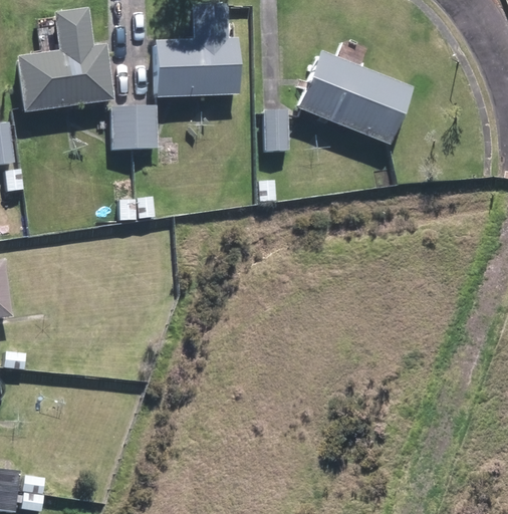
[(225,37),(224,4),(190,5),(191,39),(153,40),(155,96),(237,93),(235,37),(225,37)]
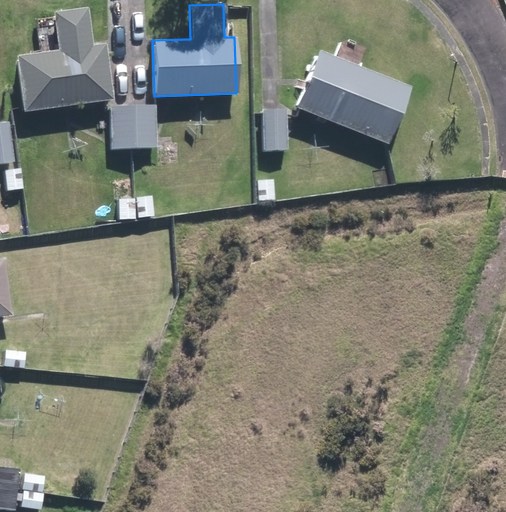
[(90,45),(84,7),(50,12),(56,49),(13,55),(21,111),(111,98),(103,43),(90,45)]
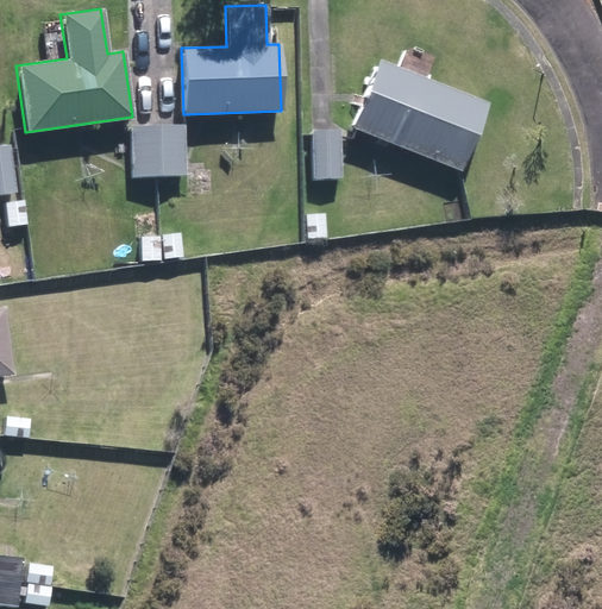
[(350,127),(459,171),(487,104),(377,60),(350,127)]
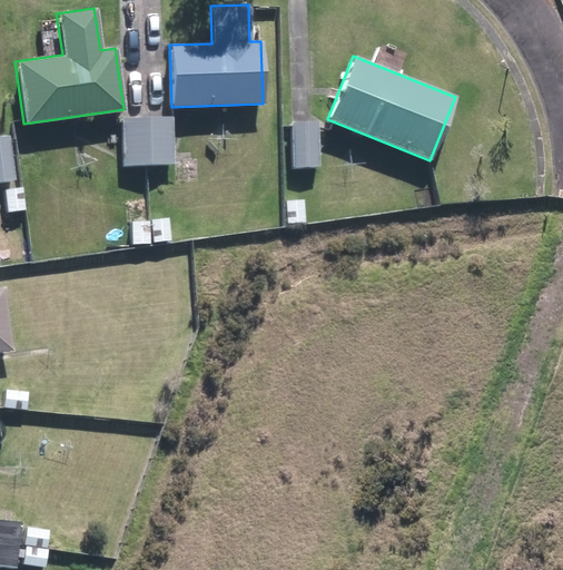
[(174,116),(147,117),(149,165),(176,164),(174,116)]
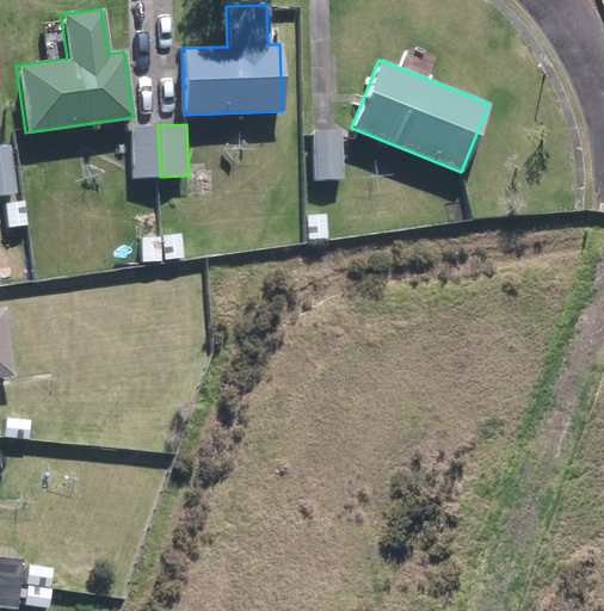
[(160,177),(158,125),(131,127),(134,178),(160,177)]
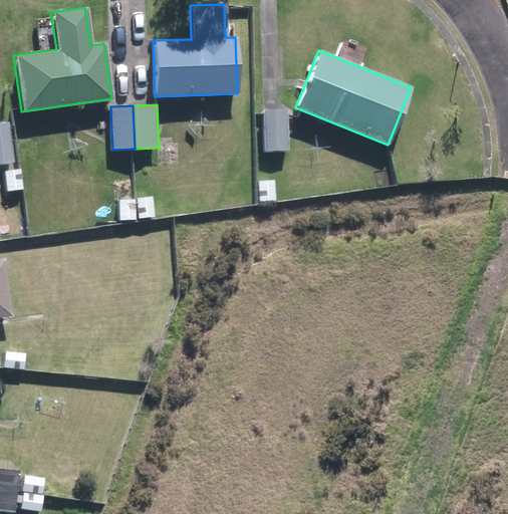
[(287,109),(263,110),(265,150),(288,149),(287,109)]
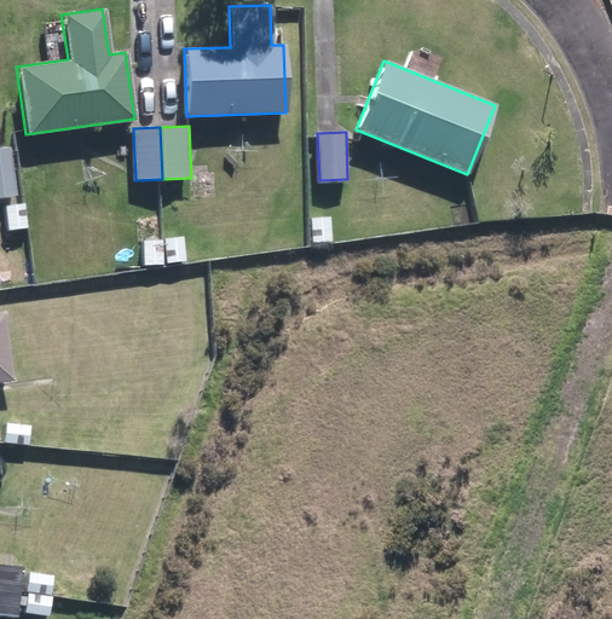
[(0,148),(0,196),(18,194),(10,146),(0,148)]
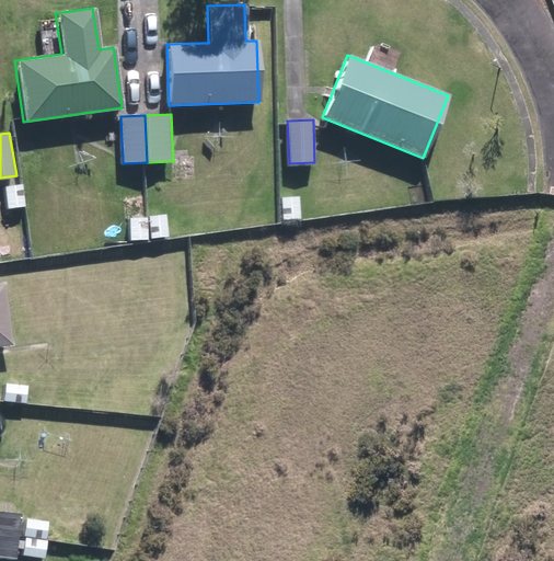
[(22,184),(6,187),(9,208),(26,206),(22,184)]
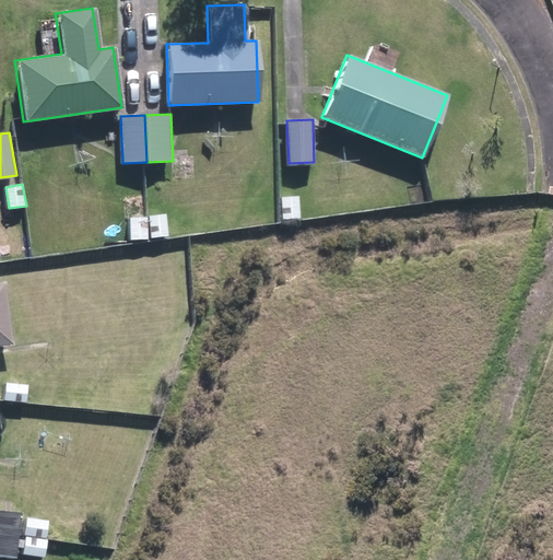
[(301,218),(298,197),(282,198),(284,219),(301,218)]
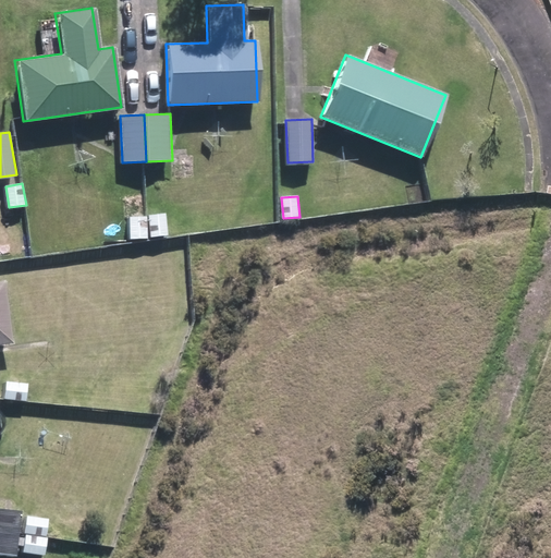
[(169,234),(166,214),(149,216),(151,238),(169,234)]
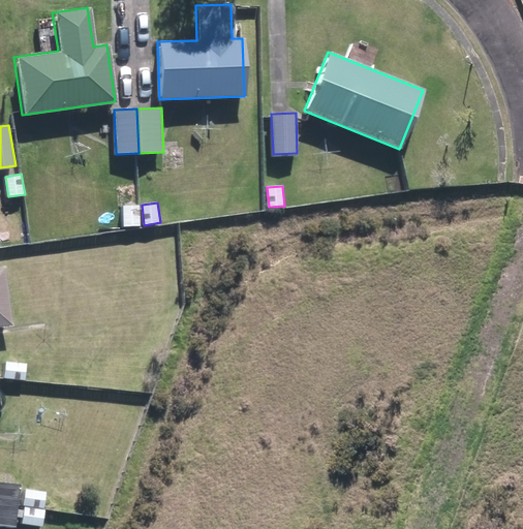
[(140,206),(123,206),(124,225),(141,225),(140,206)]
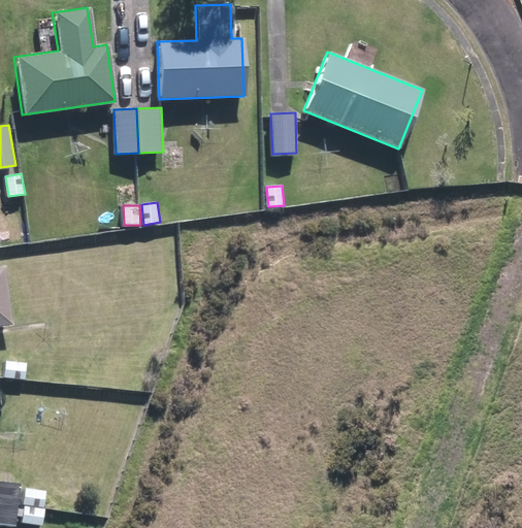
[(0,326),(11,325),(2,265),(0,265),(0,326)]
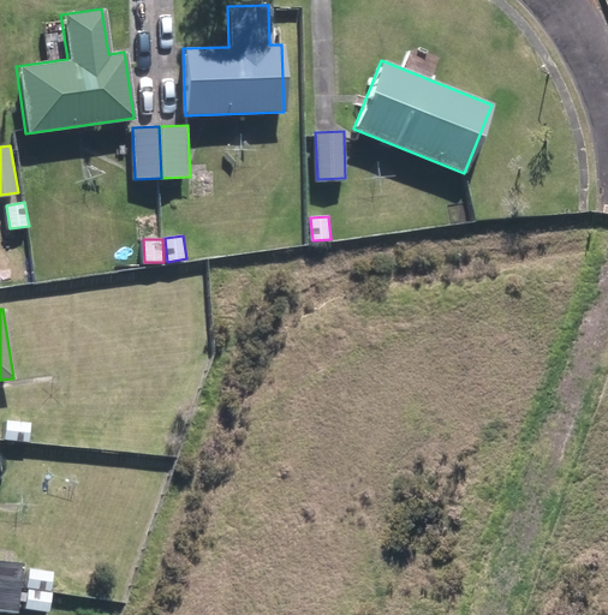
[(7,417),(6,436),(29,439),(31,418),(7,417)]
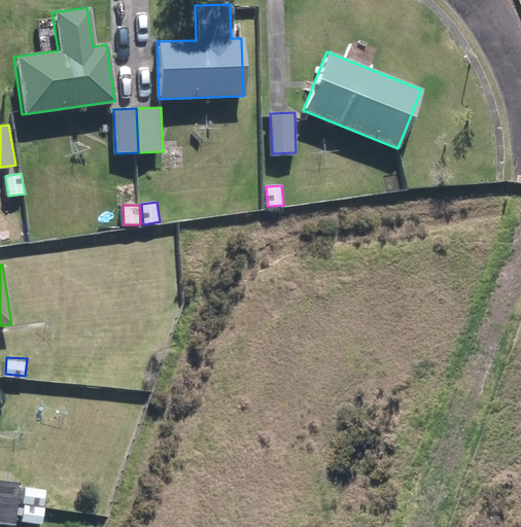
[(0,497),(18,500),(20,479),(0,476),(0,497)]
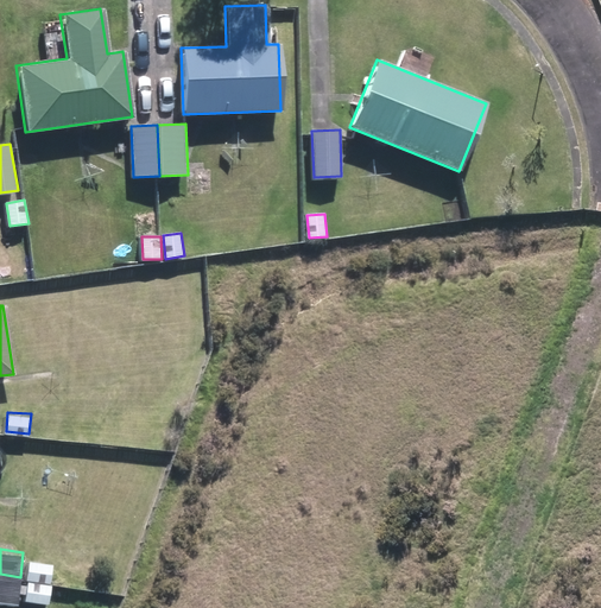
[(27,577),(51,581),(54,561),(30,558),(27,577)]
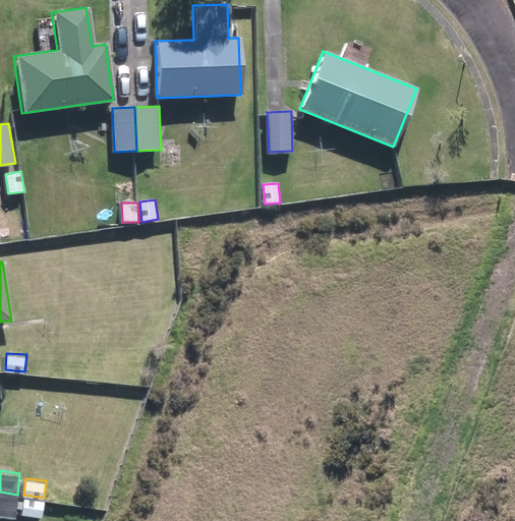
[(0,513),(15,515),(17,495),(0,491),(0,513)]
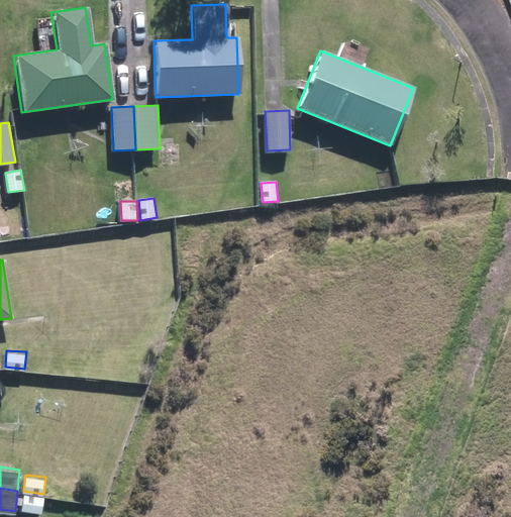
[(24,493),(22,508),(41,511),(44,495),(24,493)]
